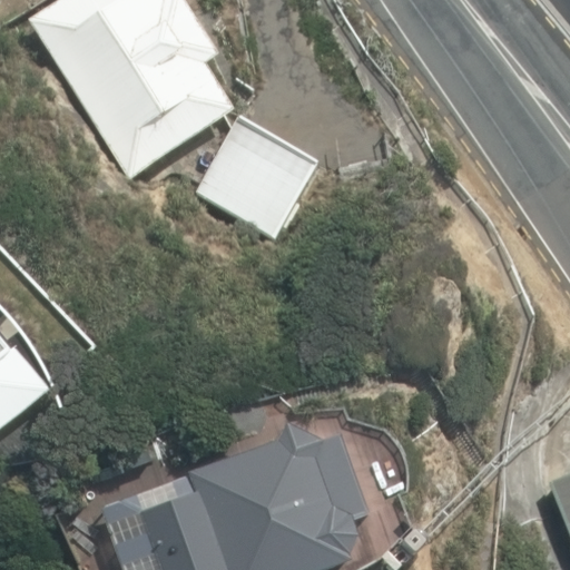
[(60,0),(29,20),(129,178),(235,111),(205,64),(217,56),(182,0),(167,0),(166,1),(165,0),(60,0)]
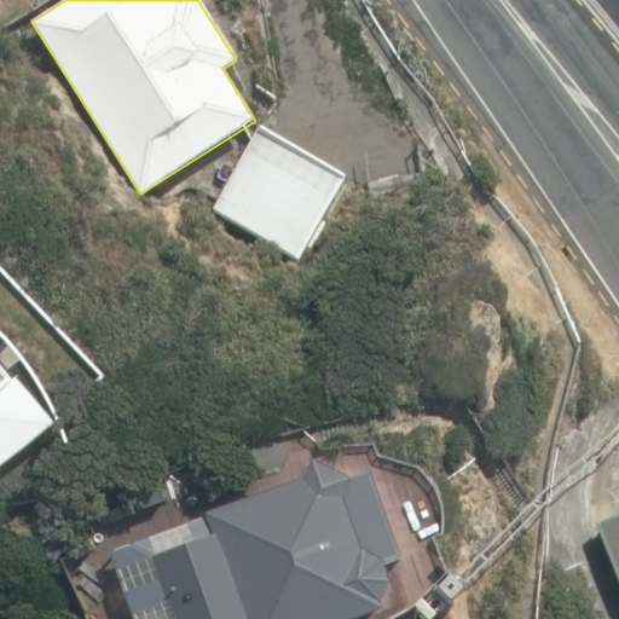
[(212,210),(298,260),(345,179),(259,129),(212,210)]
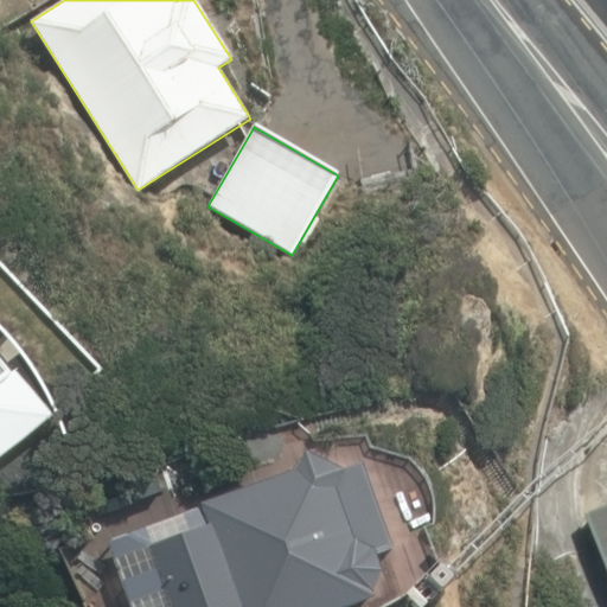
[(0,464),(52,421),(66,440),(69,436),(62,416),(53,396),(43,377),(32,358),(19,342),(4,325),(0,321),(0,464)]
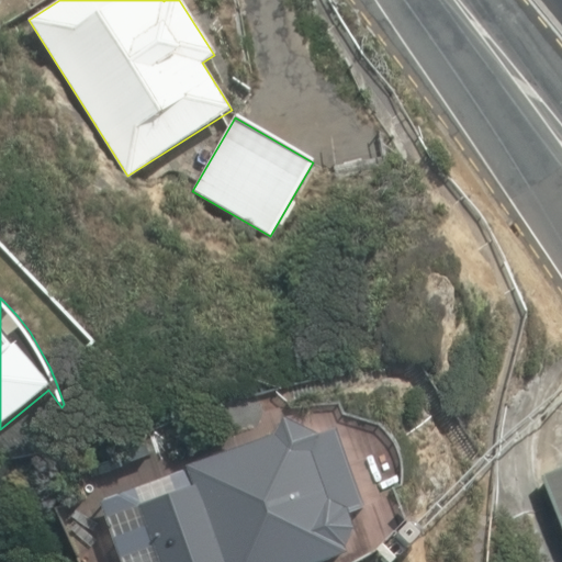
[(141,506),(159,561),(340,561),(350,559),(346,547),(356,528),(350,512),(364,506),(334,430),(318,437),(282,420),(274,437),(186,465),(188,473),(172,479),(178,494),(141,506)]
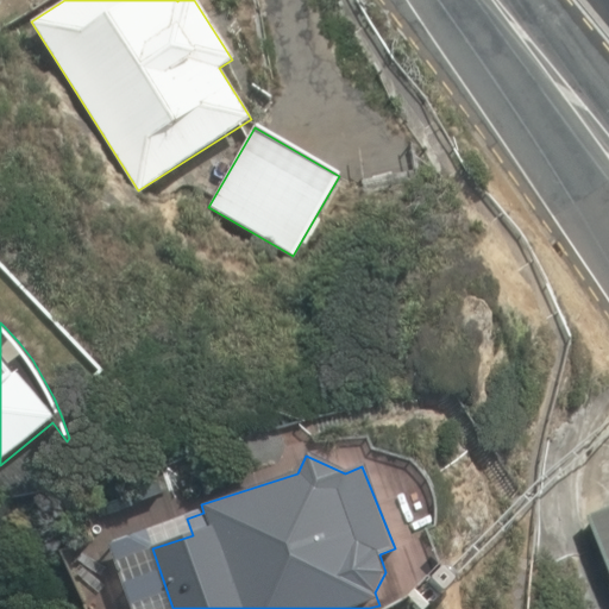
[(608,570),(608,512),(590,520),(608,570)]
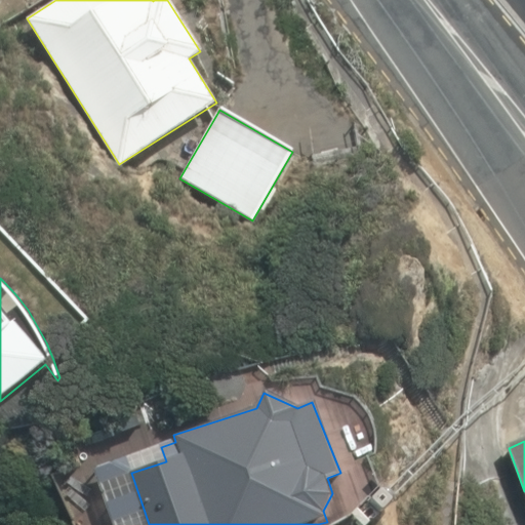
All buildings are outlined.
